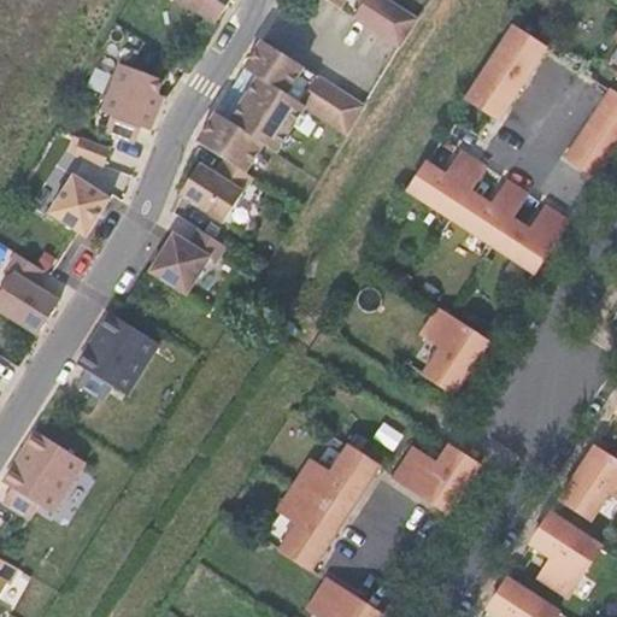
[(178,0),(216,23),(230,0),(178,0)]
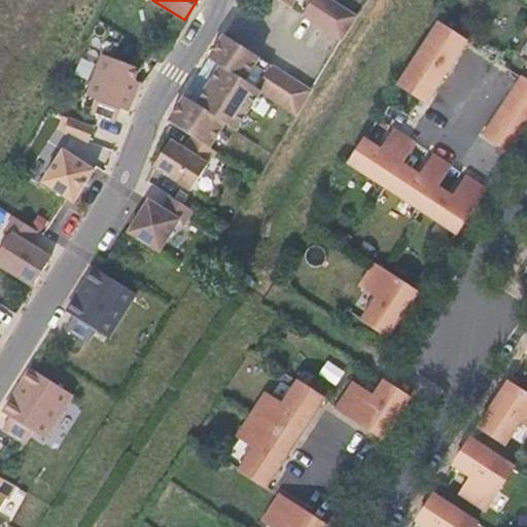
[(279,0),(341,39),(356,16),(330,0),(279,0)]
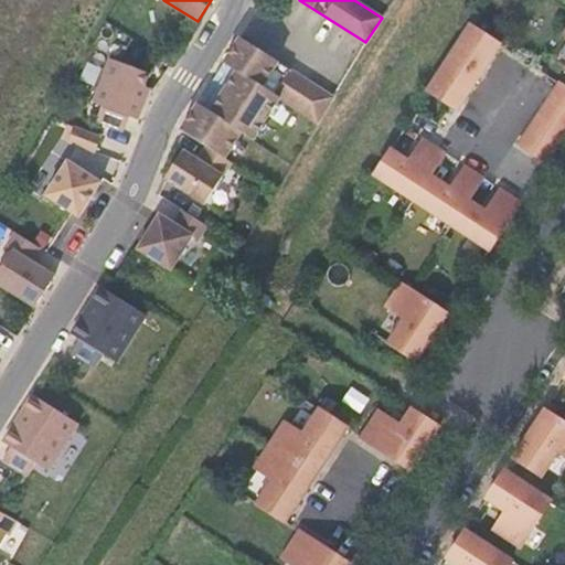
[(500,44),(470,24),(464,34),(494,54),(500,44)]
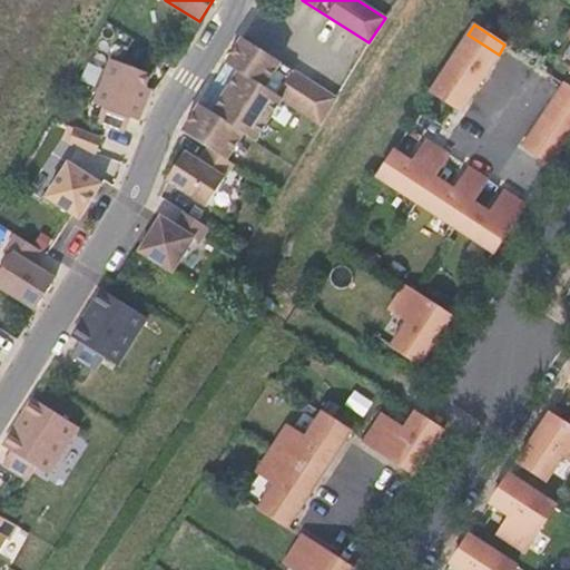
[(499,55),(468,35),(429,95),(453,110),(472,80),(479,84),(499,55)]
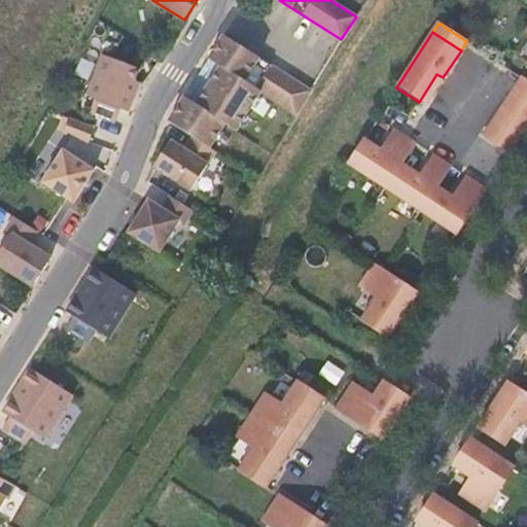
[(311,91),(223,35),(209,58),(220,66),(196,103),(184,96),(169,121),(192,137),(209,147),(225,124),(236,130),(260,92),(295,113),(311,91)]
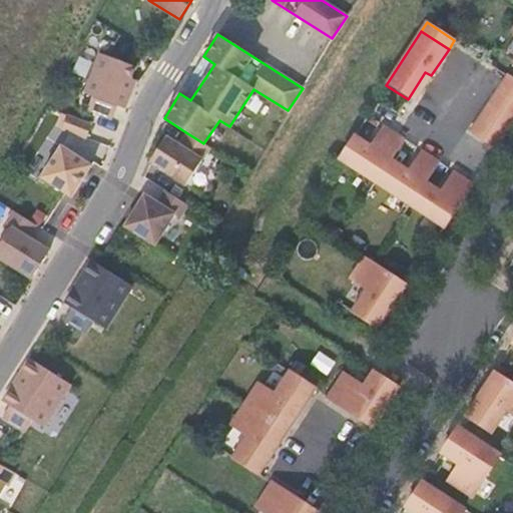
[(135,66),(100,53),(84,93),(92,96),(87,109),(112,118),(117,105),(124,108),(135,79),(130,77),(135,66)]
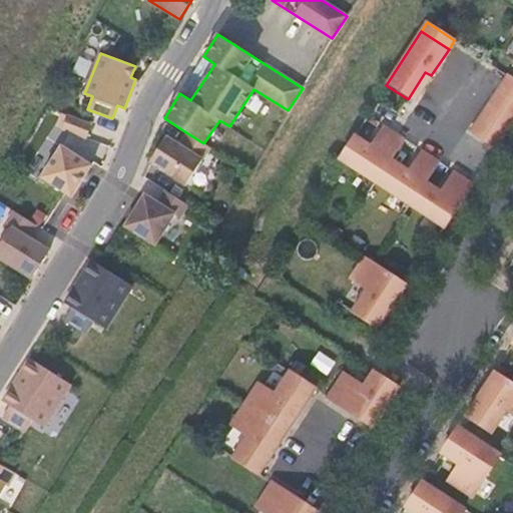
[(497,147),(512,122),(512,78),(507,75),(471,130),(497,147)]
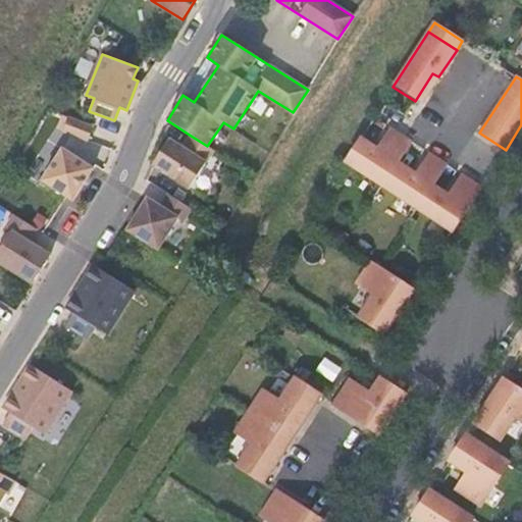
[(68,117),(63,131),(88,141),(93,126),(68,117)]
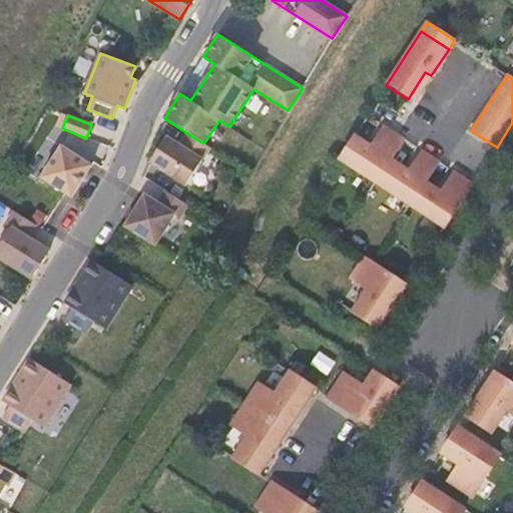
[(391,161),(404,141),(384,129),(372,149),(355,139),(340,163),(376,185),(391,161)]
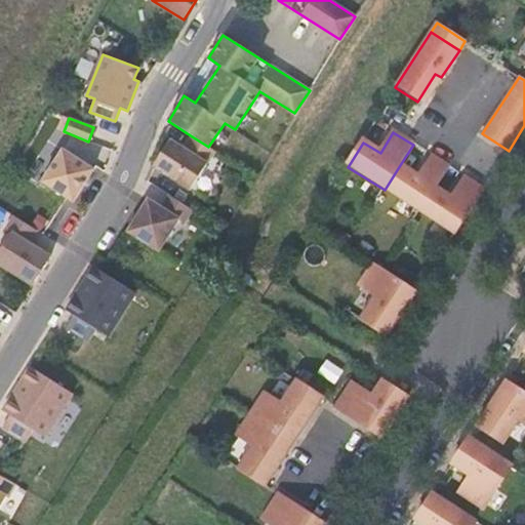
[(208,147),(192,136),(184,149),(169,139),(153,165),(190,189),(214,151),(208,147)]
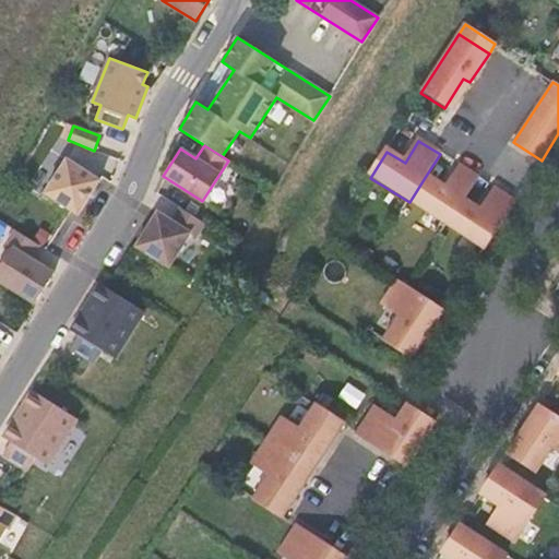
[(68,159),(46,194),(79,214),(100,180),(68,159)]
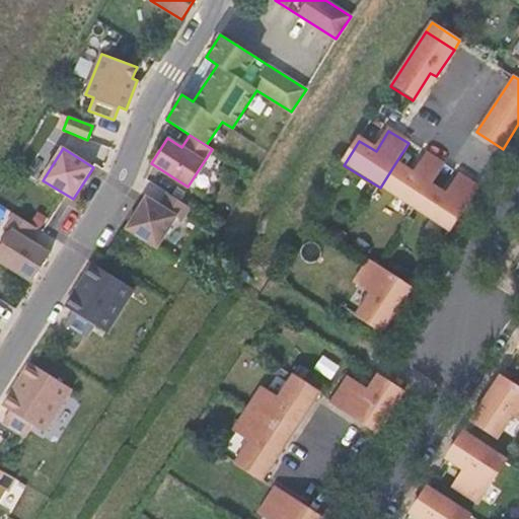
[(431,184),(443,164),(428,154),(415,175),(395,163),(380,188),(416,209),(431,184)]
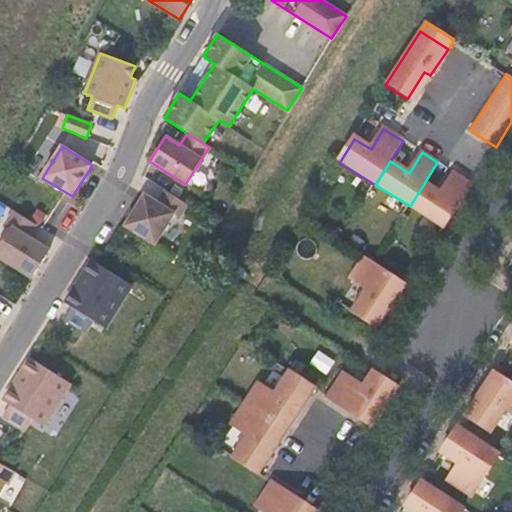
[(443,227),(472,183),(454,172),(441,192),(425,182),(410,206),(443,227)]
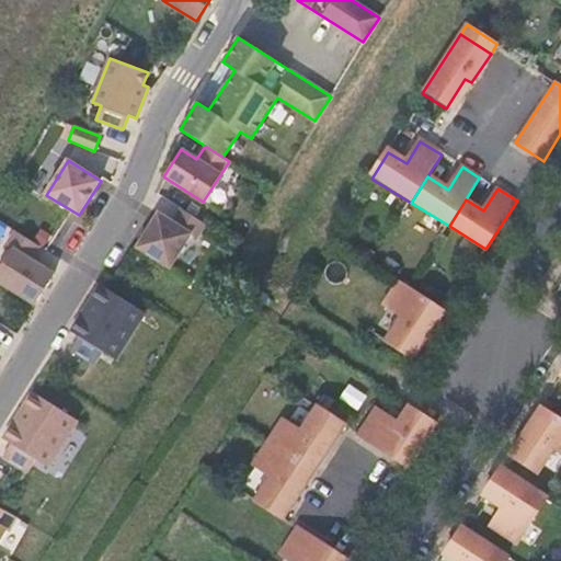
[(158,213),(136,247),(170,267),(191,235),(196,238),(205,224),(181,208),(172,221),(158,213)]
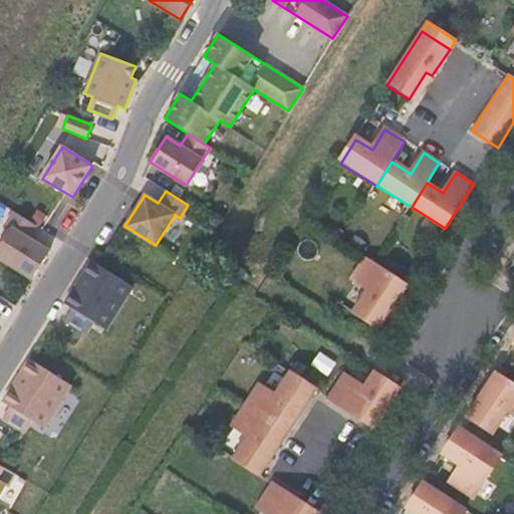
[(10,227),(0,243),(0,258),(32,279),(49,251),(28,237),(36,226),(13,211),(5,224),(10,227)]
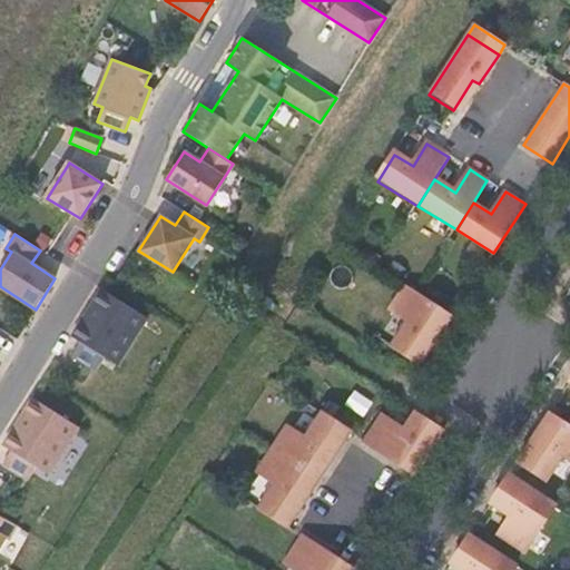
[(421,364),(452,316),(404,286),(390,308),(408,321),(391,345),(421,364)]
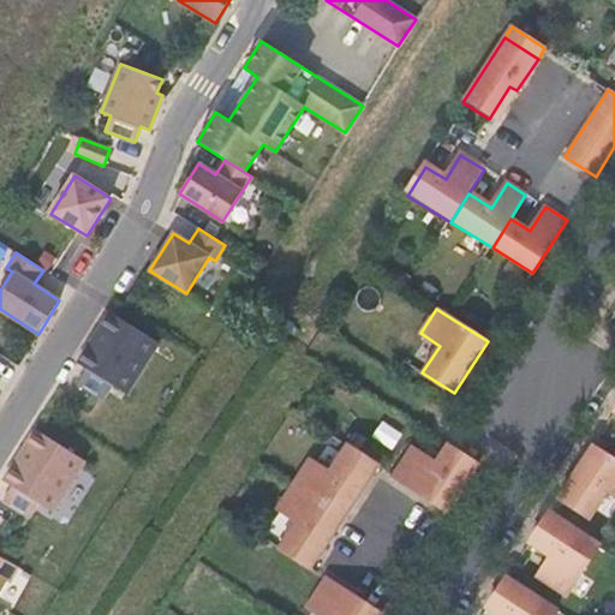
[(127,394),(159,342),(109,311),(99,328),(102,330),(90,348),(88,346),(77,363),(85,369),(77,382),(105,399),(113,386),(127,394)]
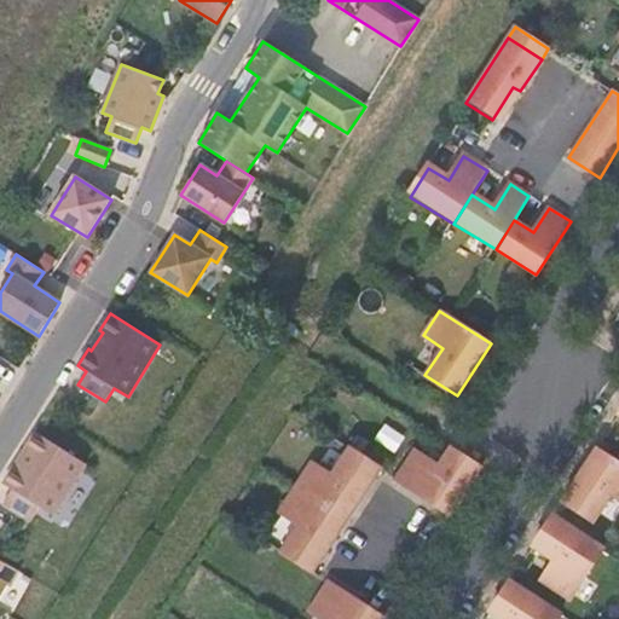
[(53,515),(86,463),(35,432),(25,449),(28,451),(16,469),(13,467),(3,484),(12,489),(3,503),(30,520),(39,505),(53,515)]
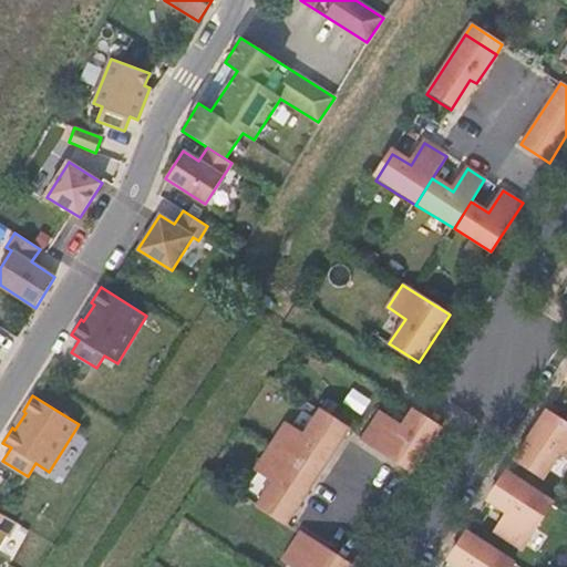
[(334,451),(349,429),(319,410),(302,434),(285,423),(270,445),(318,476),(329,459),(334,451)]
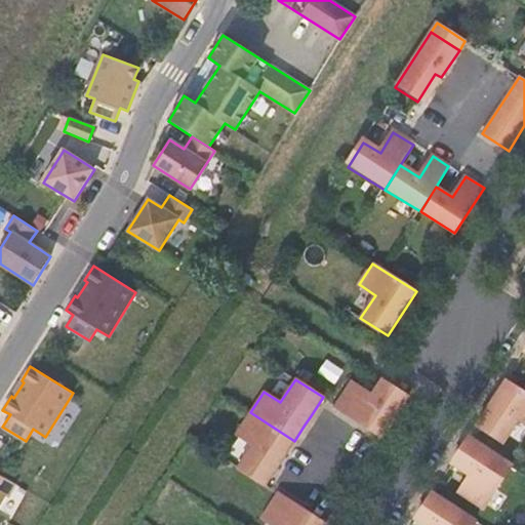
[(351,381),(334,406),(361,423),(382,438),(386,433),(409,397),(381,379),(371,395),(351,381)]
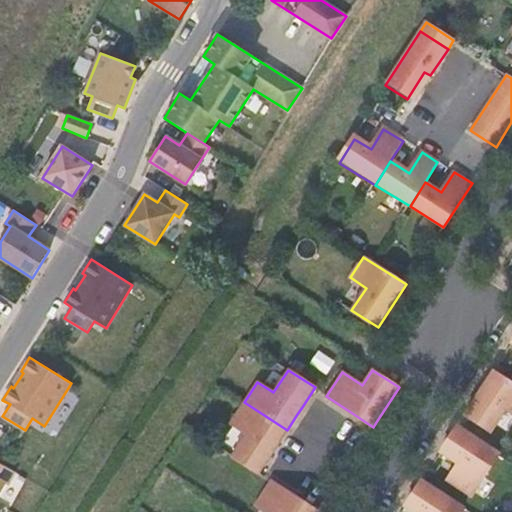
[(511,382),(494,370),(483,387),(478,394),(465,414),(492,431),(506,408),(511,411),(511,382)]
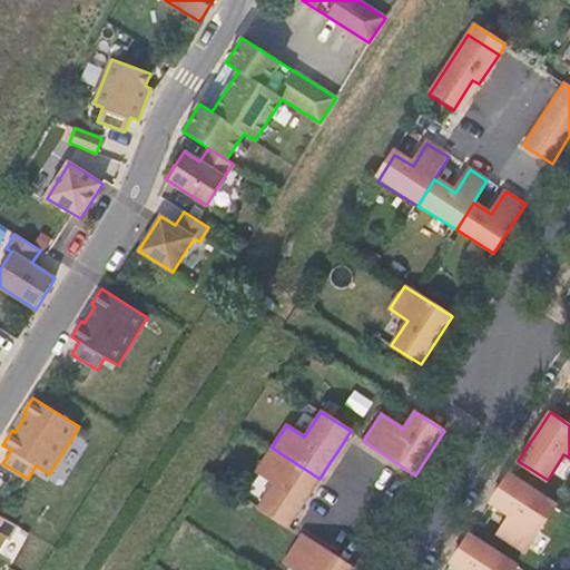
[(307,498),(320,479),(272,448),(256,471),(275,483),(258,508),(287,528),(302,505),(307,498)]
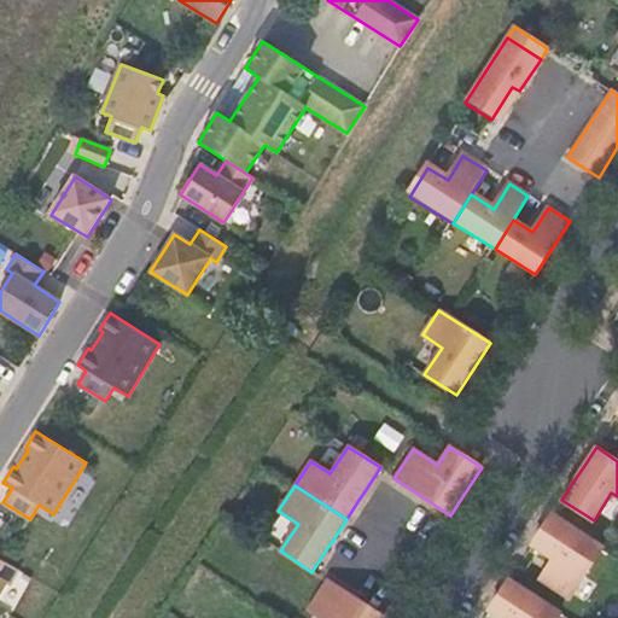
[(606,548),(553,513),(531,544),(554,559),(538,584),(565,605),(606,548)]
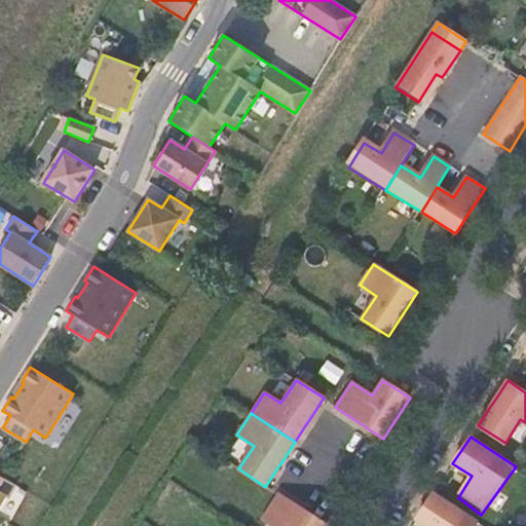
[(0,506),(5,497),(8,498),(15,485),(0,476),(0,506)]
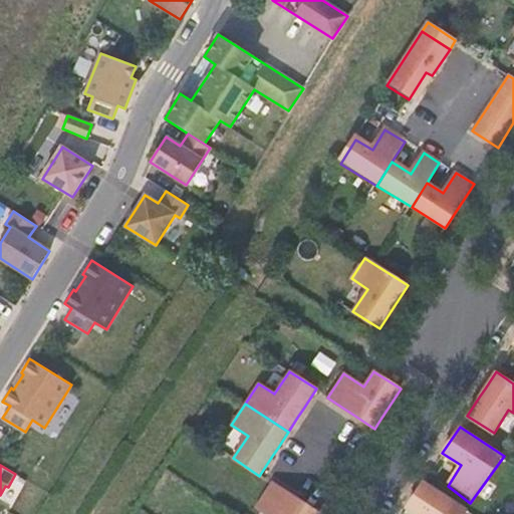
[(465,513),(468,510),(425,481),(407,507),(417,513),(465,513)]
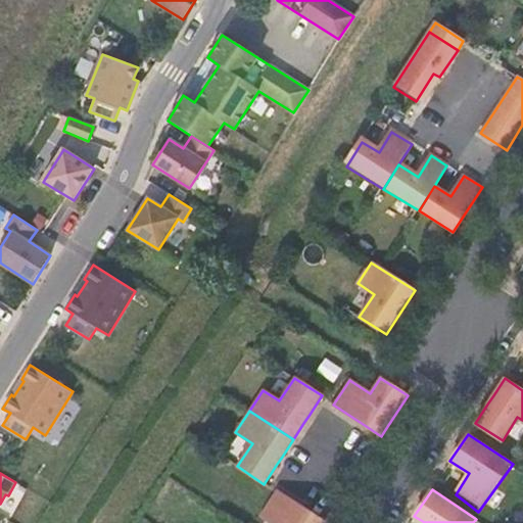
[(271,522),(324,522),(325,522),(303,509),(277,491),(260,516),(271,522)]
